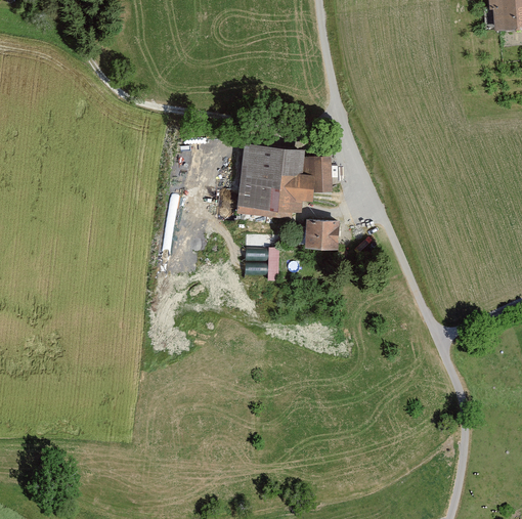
[(521,0),(487,0),(487,2),(490,34),(521,31),(521,0)]
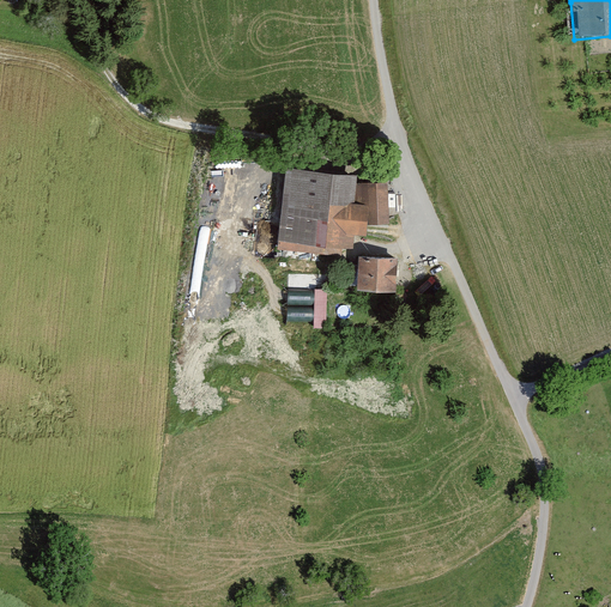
[(357,176),(284,170),(277,250),(345,256),(348,235),(366,236),(367,224),(368,205),(355,204),(356,186),(357,176)]
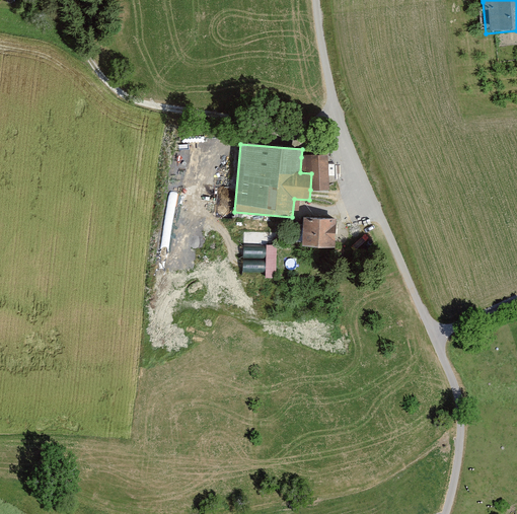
[(330,159),(301,157),(300,172),(311,173),(310,190),(328,191),(330,159)]
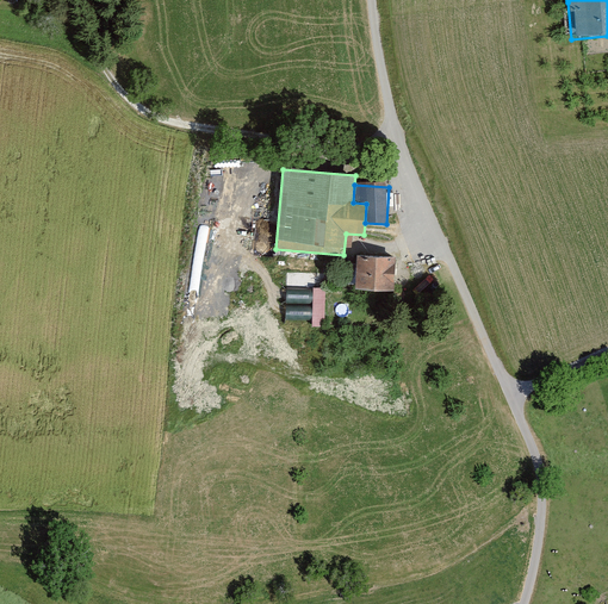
[(396,260),(359,259),(357,287),(395,290),(396,260)]
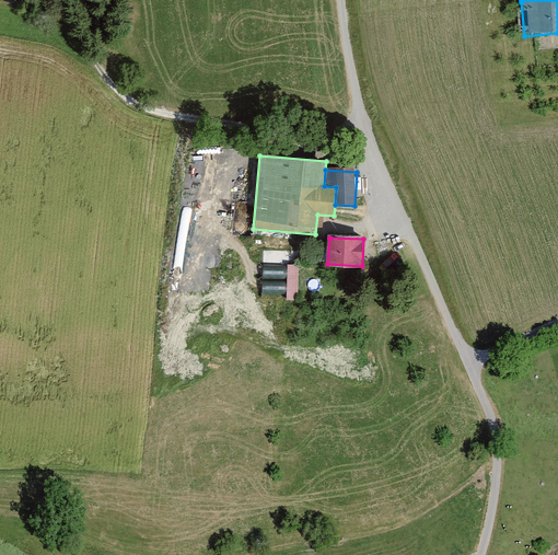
[(297,301),(298,269),(262,268),(260,300),(297,301)]
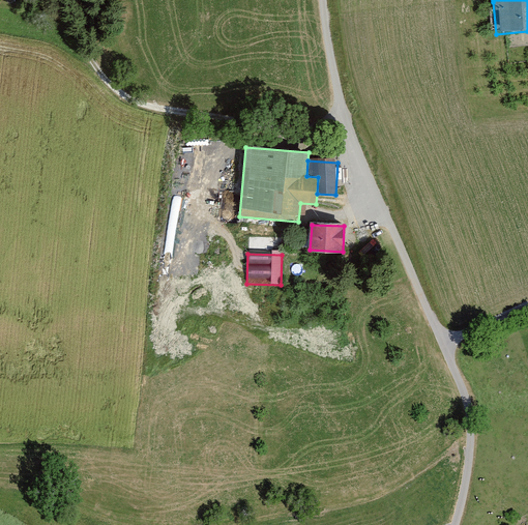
All buildings are outlined.
